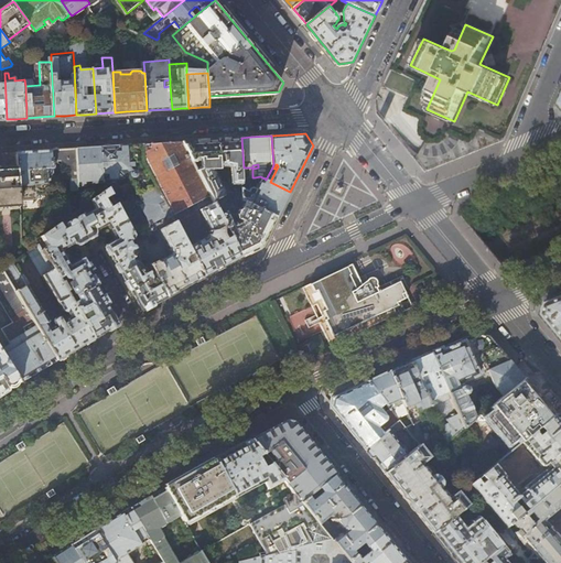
[(245,191),(244,177),(244,168),(241,138),(214,139),(184,141),(215,201),(235,192),(245,191)]
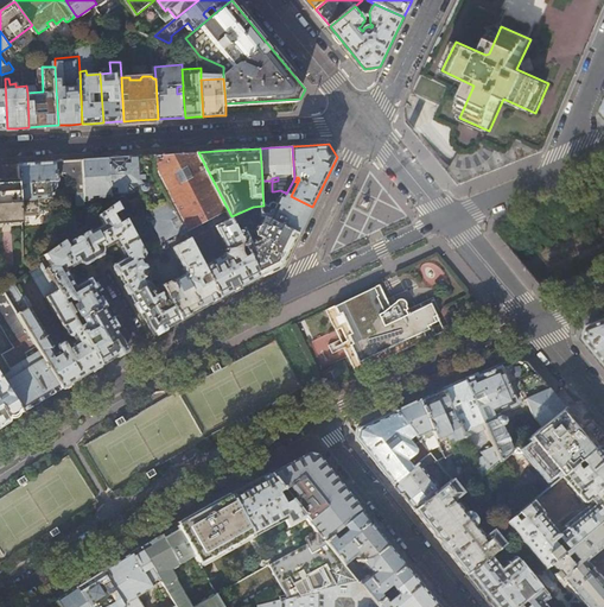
[(179,153),(156,155),(157,174),(171,200),(222,297),(236,290),(262,277),(231,216),(198,152),(179,153)]
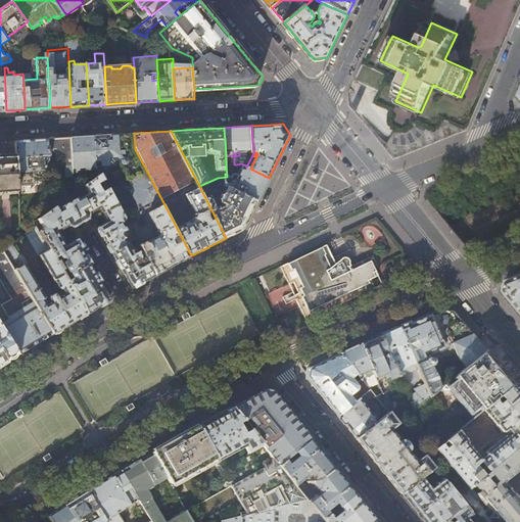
[(113,134),(95,136),(97,164),(98,165),(117,164),(116,161),(122,161),(121,164),(131,181),(147,172),(135,149),(134,133),(113,134)]
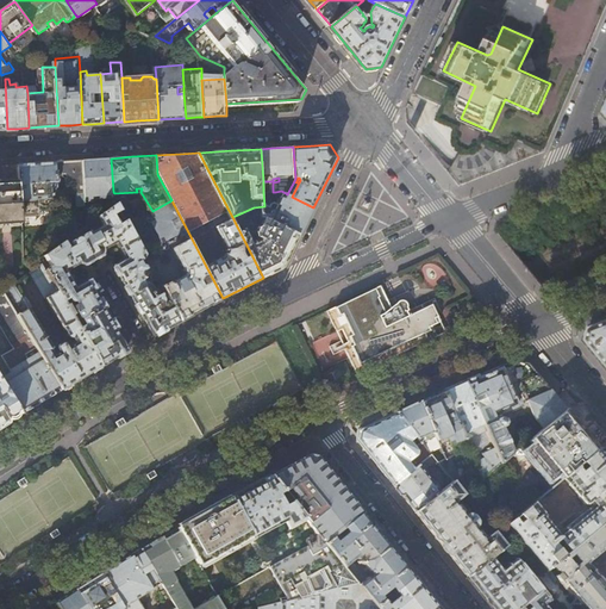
[(91,160),(76,160),(79,193),(79,206),(89,205),(89,202),(99,202),(99,198),(116,197),(114,193),(113,192),(111,159),(91,160)]
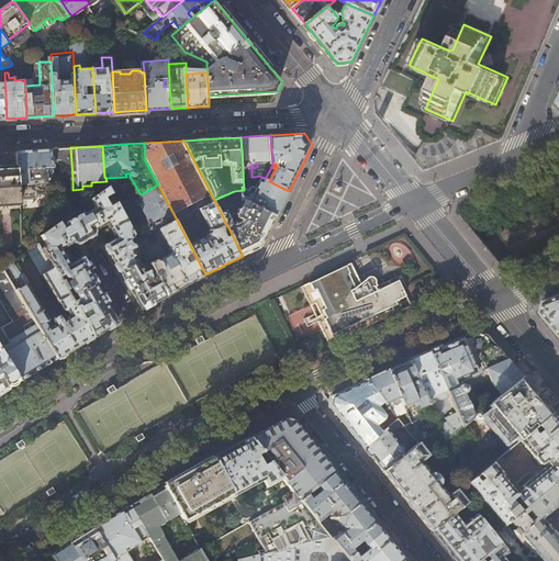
[(20,150),(20,165),(22,197),(38,195),(38,192),(49,192),(49,182),(49,178),(51,178),(49,172),(54,171),(54,167),(56,167),(56,159),(63,159),(64,178),(73,178),(70,147),(44,149),(20,150)]
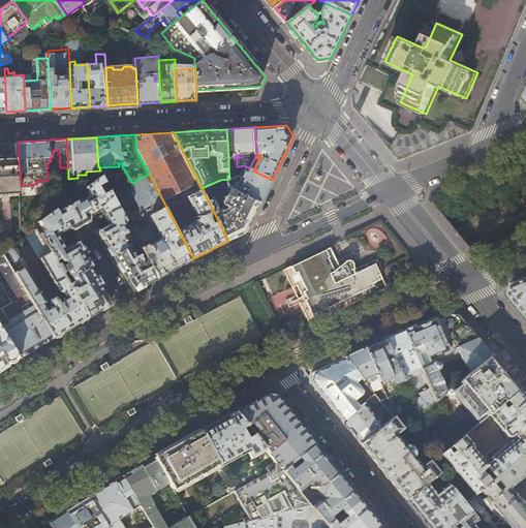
[(0,156),(0,193),(21,192),(21,185),(19,155),(5,156),(0,156)]
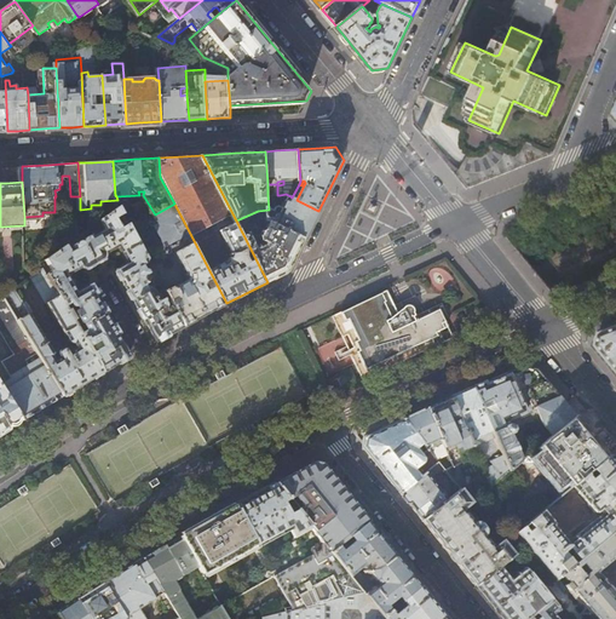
[(280,195),(277,195),(268,195),(269,210),(269,221),(305,239),(305,238),(306,239),(308,238),(306,238),(309,233),(310,231),(309,231),(311,228),(316,219),(317,217),(316,217),(318,213),(320,212),(318,211),(297,200),(292,198),(291,196),(286,207),(285,205),(283,202),(281,202),(280,195)]
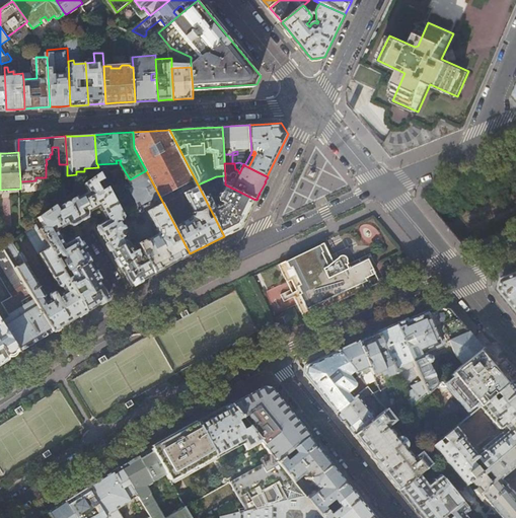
[(317,178),(321,168),(311,163),(307,174),(317,178)]
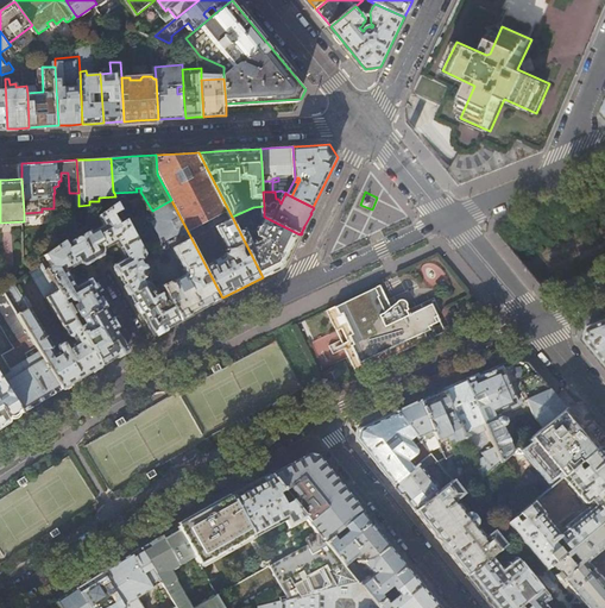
[(171,200),(152,211),(155,215),(153,215),(152,215),(151,215),(150,215),(150,217),(149,218),(149,219),(150,220),(151,221),(152,221),(153,221),(155,220),(165,243),(164,244),(163,244),(163,245),(164,246),(164,248),(165,249),(166,249),(168,249),(169,248),(169,246),(170,245),(170,244),(169,244),(172,242),(176,249),(175,249),(187,270),(187,275),(175,282),(174,281),(172,281),(166,284),(165,284),(165,286),(165,287),(183,319),(202,308),(222,298),(171,200)]
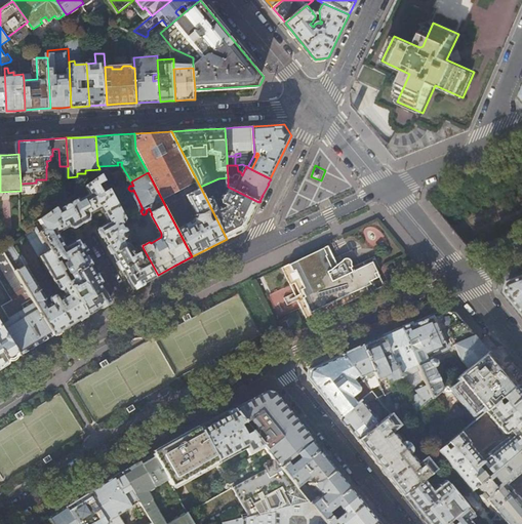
[(73,205),(83,224),(90,219),(90,218),(91,217),(91,216),(91,215),(91,214),(91,213),(102,206),(106,213),(120,206),(111,190),(105,193),(99,185),(107,182),(103,175),(87,186),(92,194),(82,200),(79,198),(74,201),(74,202),(73,203),(73,204),(73,205)]
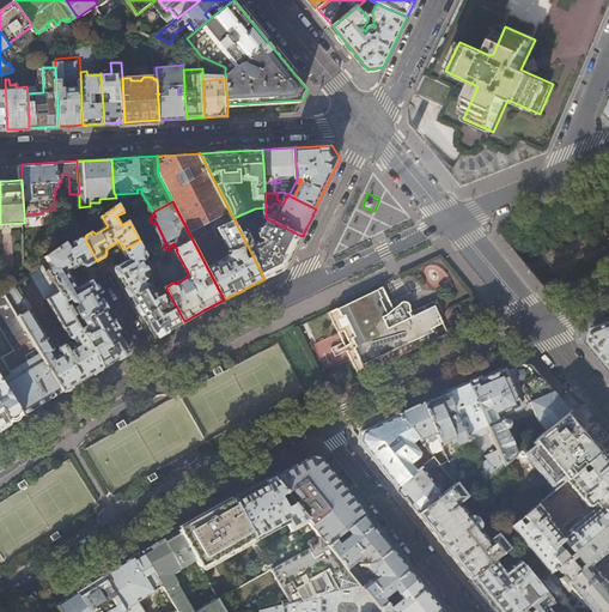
[(286,268),(302,236),(266,218),(266,207),(255,208),(233,218),(265,279),(275,274),(286,268)]
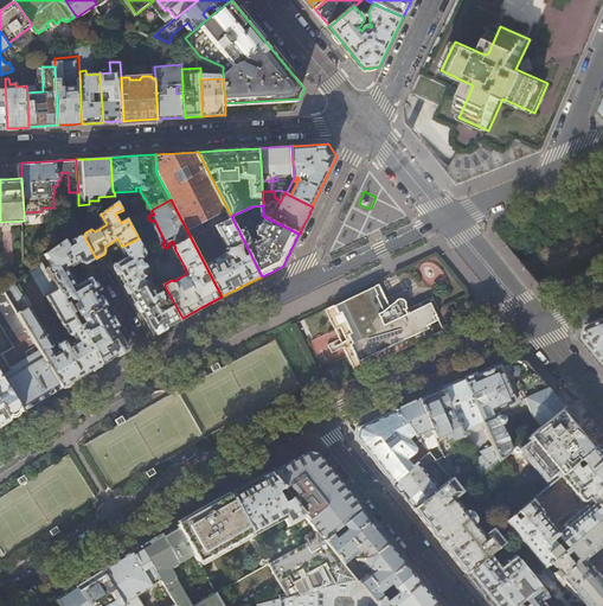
[(61,212),(62,230),(79,229),(79,211),(61,212)]
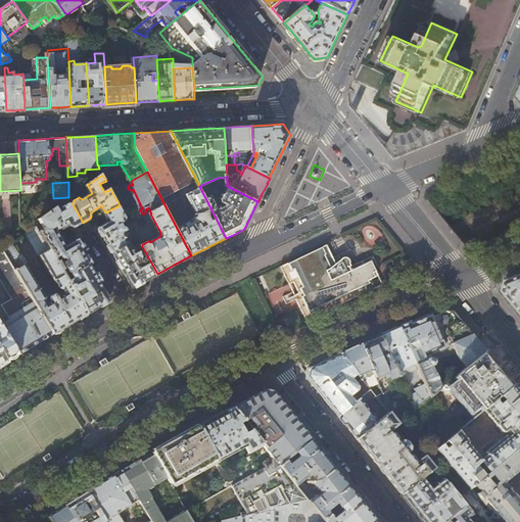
[(83,223),(73,204),(71,203),(69,203),(68,203),(63,206),(63,209),(57,214),(54,209),(41,219),(45,226),(44,229),(41,231),(57,257),(61,255),(63,257),(64,258),(65,258),(66,257),(68,261),(73,267),(71,269),(73,273),(73,274),(76,279),(71,281),(89,313),(111,299),(95,270),(78,240),(66,246),(63,240),(58,232),(69,225),(71,225),(71,226),(72,226),(73,226),(74,226),(75,227),(79,225),(83,223)]
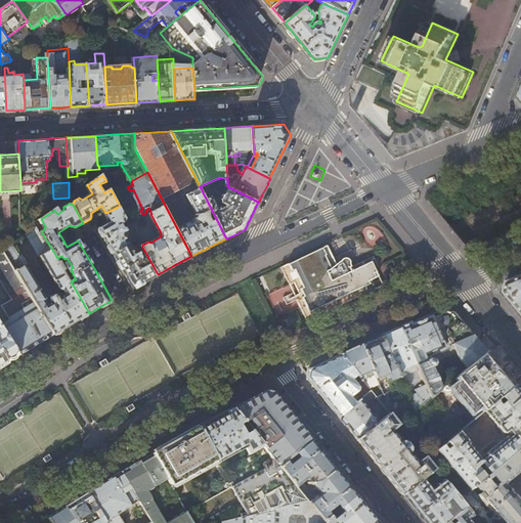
[(127,218),(120,206),(105,213),(111,221),(100,227),(115,253),(131,244),(128,238),(131,236),(127,229),(126,228),(125,228),(124,228),(122,224),(124,222),(125,222),(126,221),(126,220),(126,219),(127,218)]
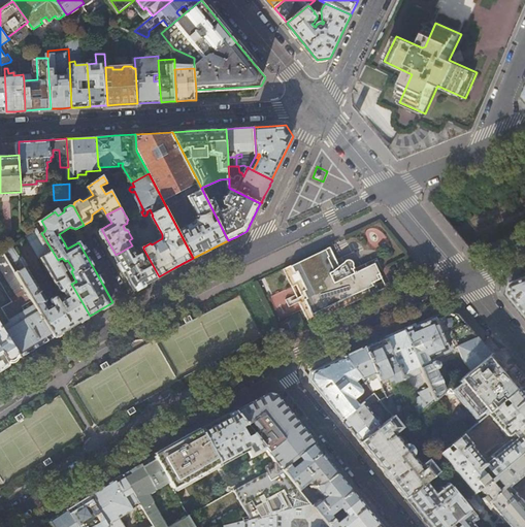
[(139,241),(139,242),(142,240),(140,235),(139,235),(136,230),(134,225),(131,227),(139,241)]
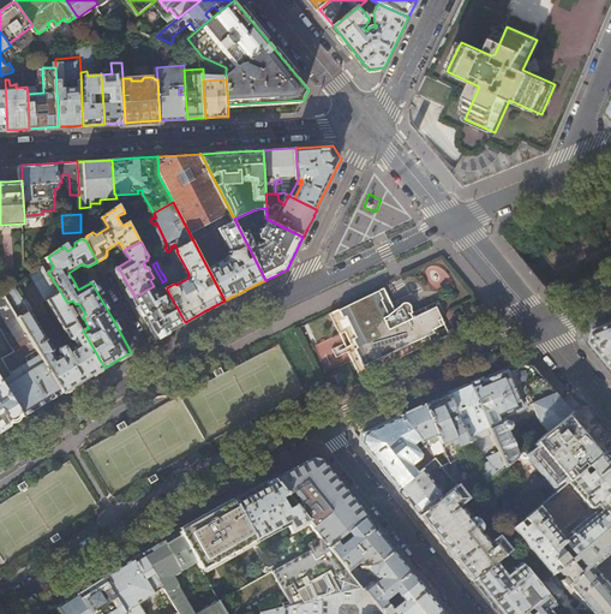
[(83,331),(67,303),(48,272),(45,266),(34,274),(72,338),(72,339),(73,339),(73,340),(75,340),(76,340),(79,345),(72,349),(70,346),(70,345),(69,344),(67,344),(66,344),(61,347),(60,349),(60,350),(60,351),(63,355),(58,357),(55,353),(57,351),(55,349),(33,310),(35,308),(28,294),(24,297),(18,286),(6,293),(65,392),(84,380),(105,368),(83,331)]
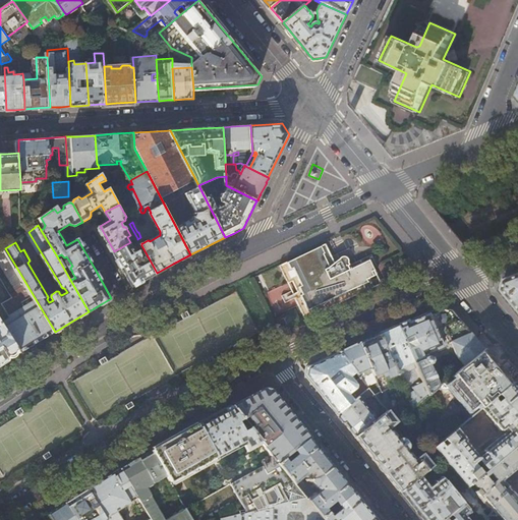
[(132,246),(130,242),(114,251),(133,286),(148,278),(157,273),(141,245),(139,243),(132,246)]
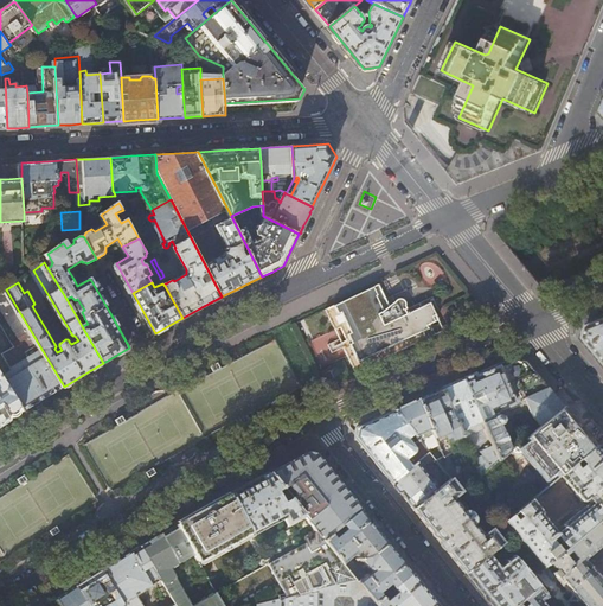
[(328,310),(355,364),(382,351),(385,358),(437,333),(432,324),(442,319),(434,301),(398,319),(397,316),(408,311),(404,304),(389,311),(385,301),(389,300),(380,284),(328,310)]
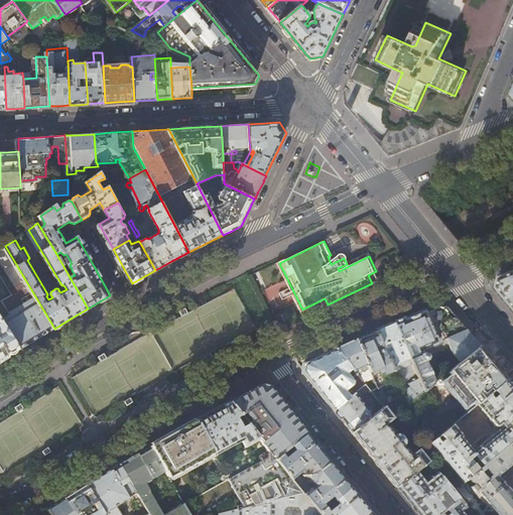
[(0,250),(0,269),(14,293),(3,300),(12,315),(3,320),(21,349),(30,343),(54,329),(5,246),(0,250)]
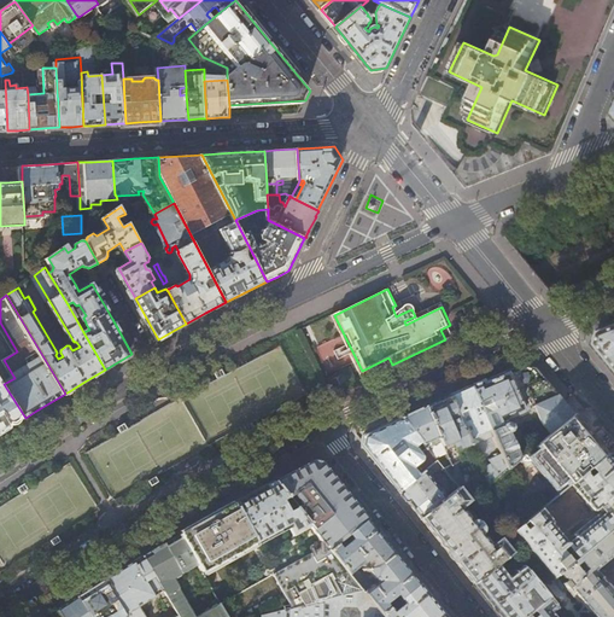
[(613,327),(603,332),(600,347),(613,362),(613,327)]
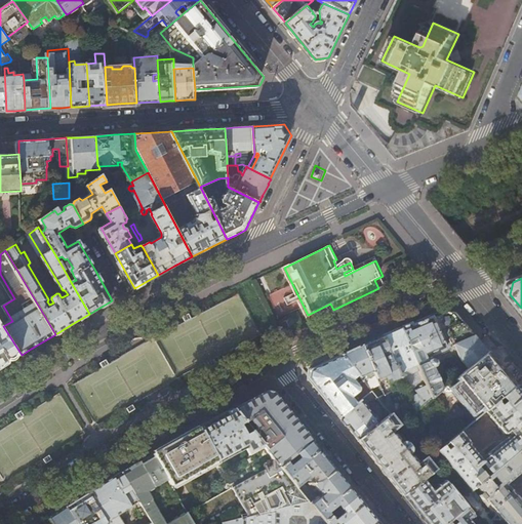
[(417,321),(403,327),(435,397),(458,377),(490,351),(484,344),(470,356),(467,352),(442,373),(437,373),(434,366),(438,365),(438,363),(437,360),(435,359),(434,359),(432,355),(478,335),(466,321),(458,312),(445,309),(417,321)]
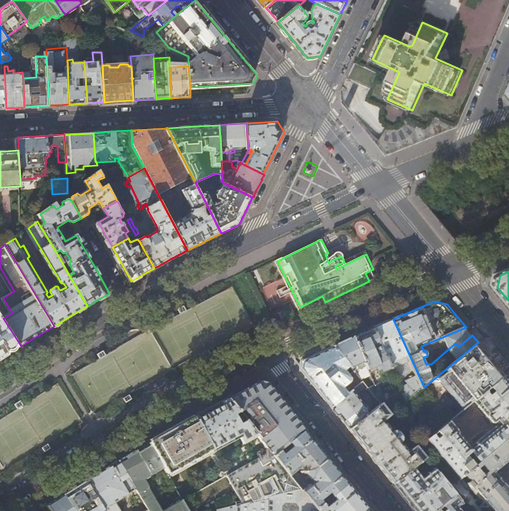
[(0,359),(21,346),(3,318),(0,313),(0,359)]
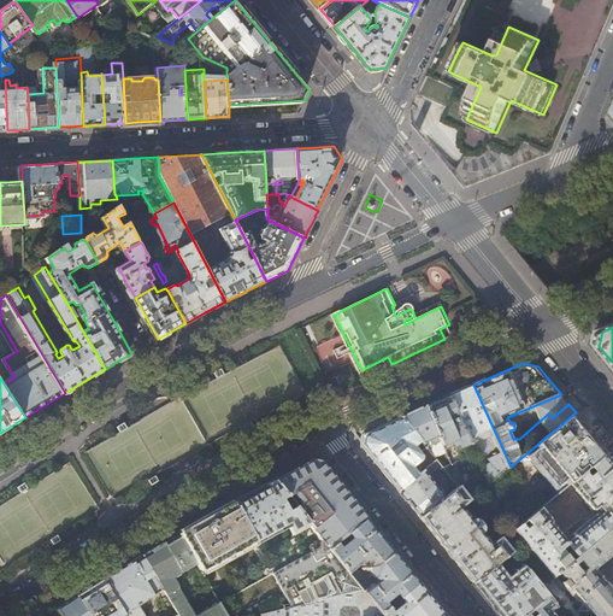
[(463,389),(452,394),(478,455),(490,484),(511,467),(473,385),(463,389)]
